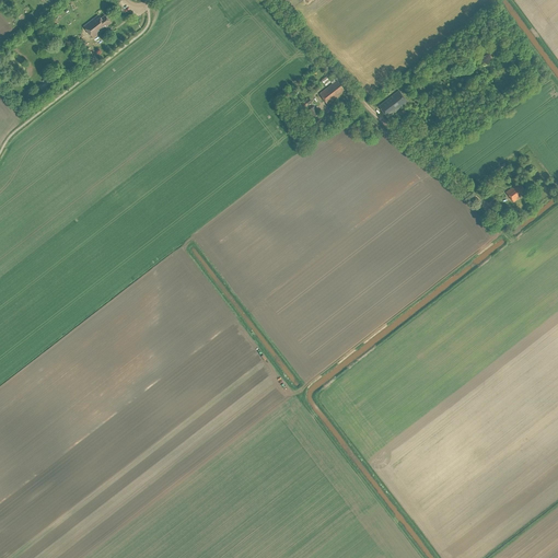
[(91,36),(105,25),(105,24),(108,21),(103,13),(99,16),(96,13),(81,24),(91,36)]
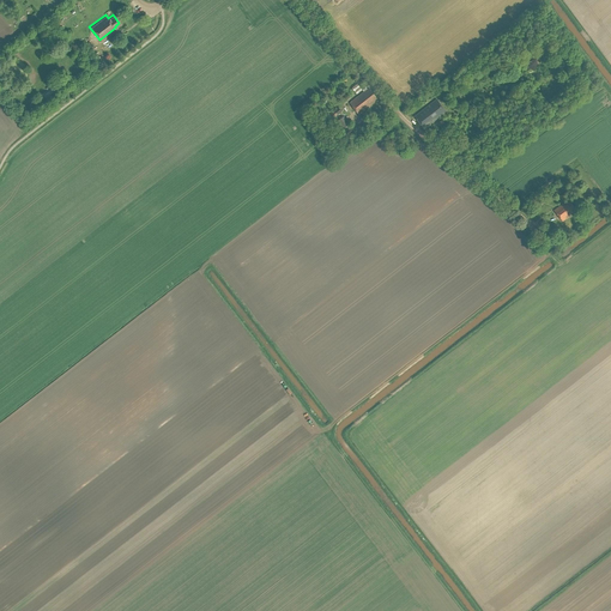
[(48,85),(40,91),(43,96),(52,90),(48,85)]
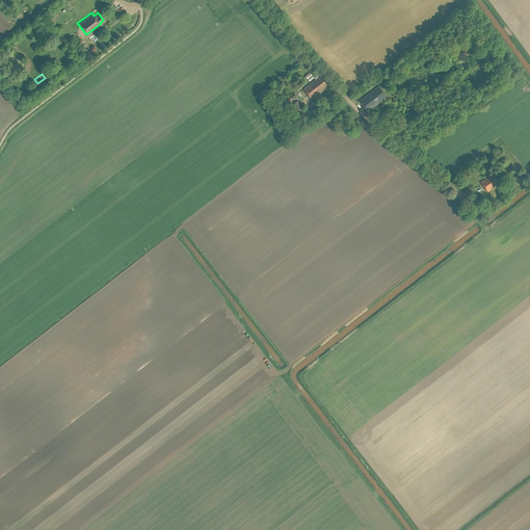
[(317,75),(300,87),(308,98),(325,85),(317,75)]
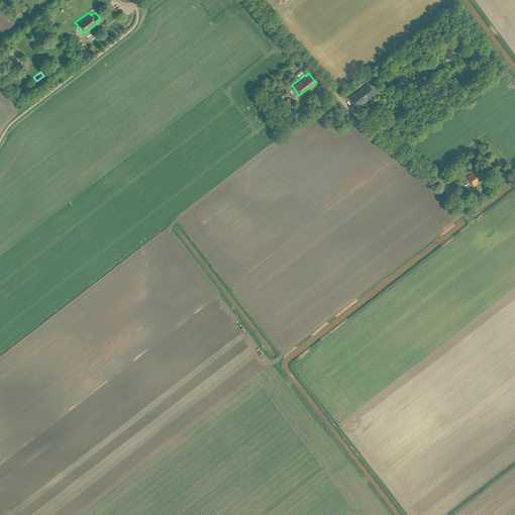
[(366,82),(346,96),(355,107),(374,93),(366,82)]
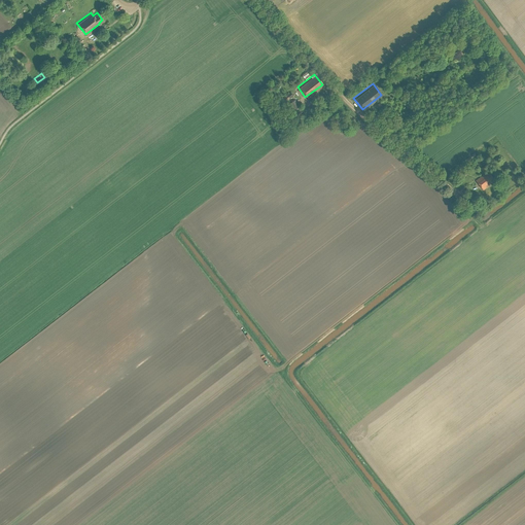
[(288,91),(281,97),(283,100),(287,97),(288,98),(291,95),(288,91)]
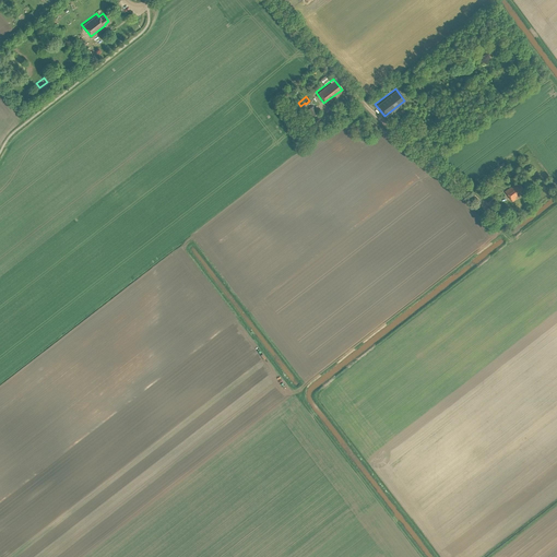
[(317,110),(311,104),(305,108),(310,116),(317,110)]
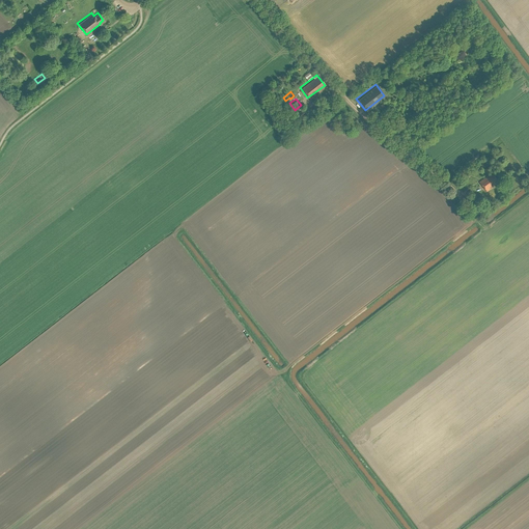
[(477,181),(484,190),(497,181),(490,170),(477,181)]
